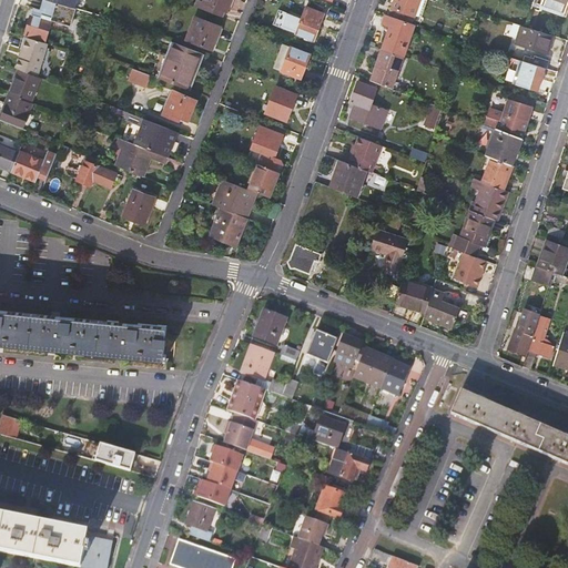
[(198,1),(195,8),(221,17),(223,11),(226,12),(230,0),(204,0),(203,3),(198,1)]
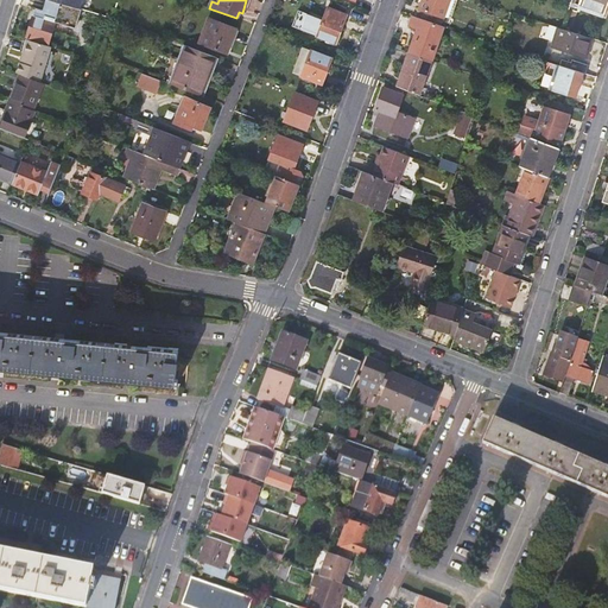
[(441,25),(442,20),(448,0),(422,0),(417,17),(441,25)]
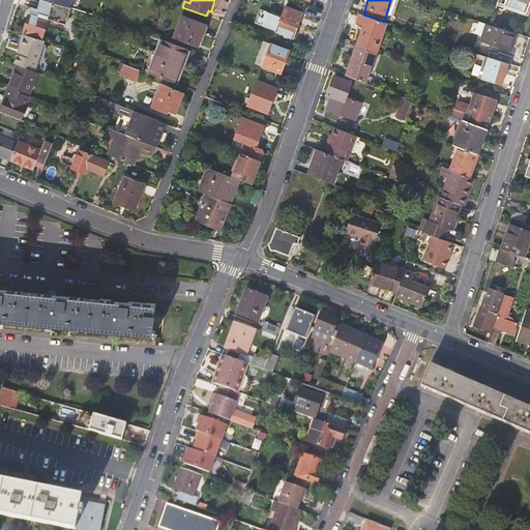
[(390,0),(385,18),(391,20),(399,0),(390,0)]
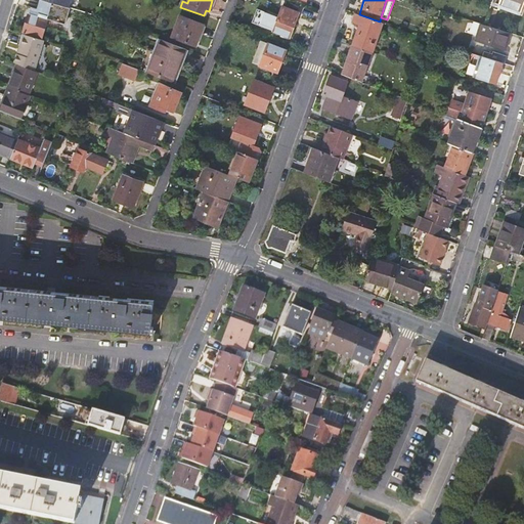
[(523,0),(499,0),(498,4),(520,13),(523,0)]
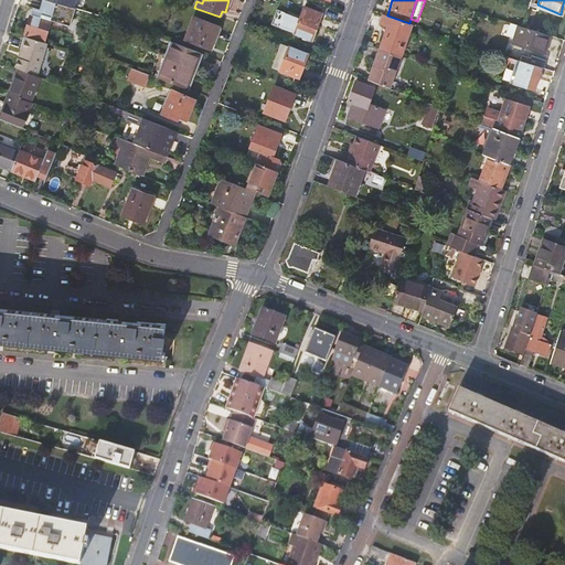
[(322,7),(309,2),(307,8),(320,13),(322,7)]
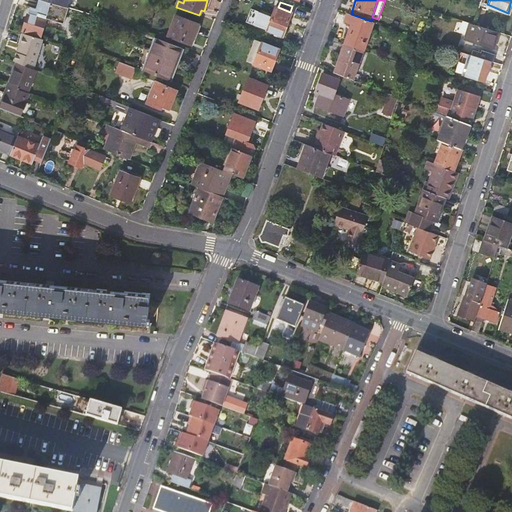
[(292,12),(290,12),(278,7),(276,6),(272,17),(251,9),(246,22),(282,35),(292,12)]
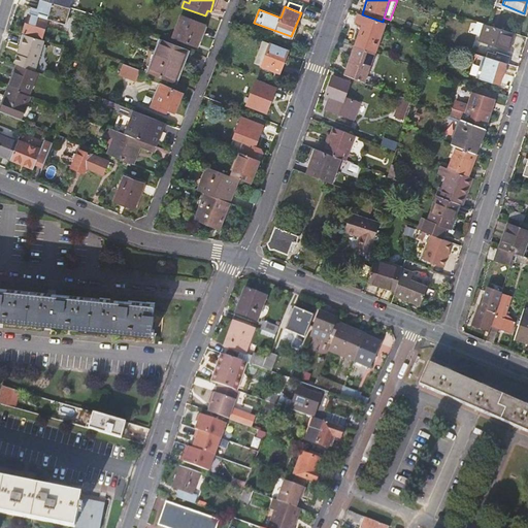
[(363,24),(355,45),(374,53),(386,23),(383,22),(362,14),(359,13),(356,22),(363,24)]
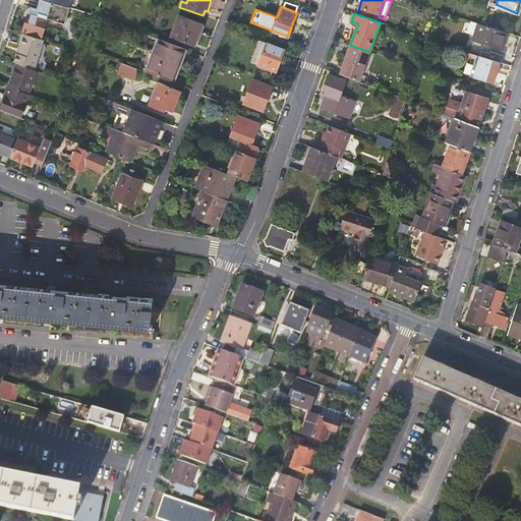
[(22,32),(41,38),(46,19),(27,14),(22,32)]
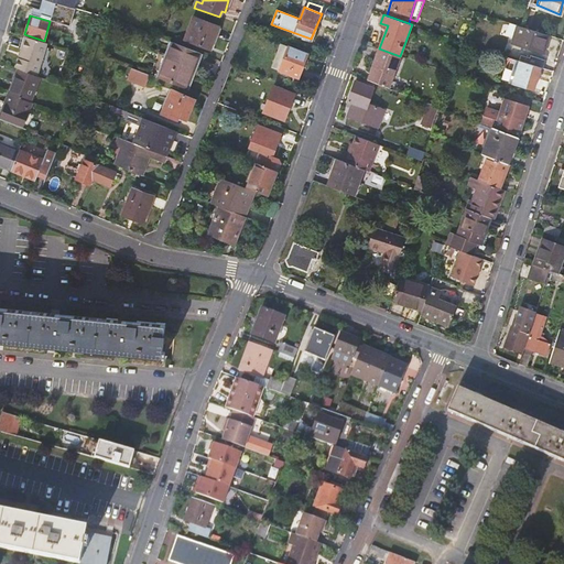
[(184,41),(210,50),(218,28),(193,18),(184,41)]
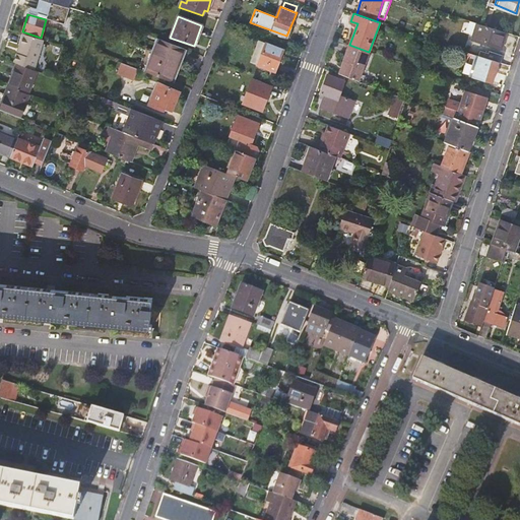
[(501,49),(506,34),(497,30),(479,24),(476,23),(471,40),(501,49)]
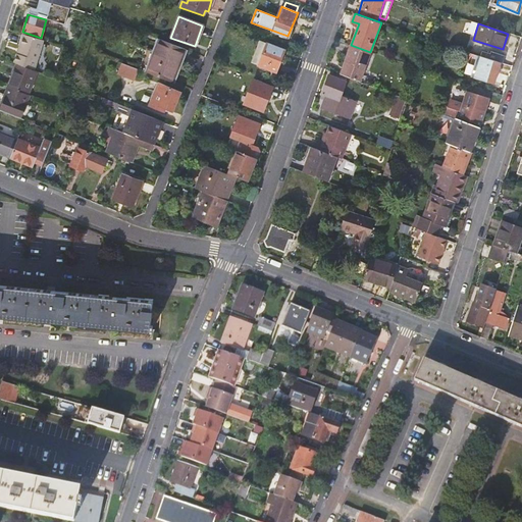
[(51,40),(50,43),(63,47),(66,35),(56,32),(53,40),(51,40)]
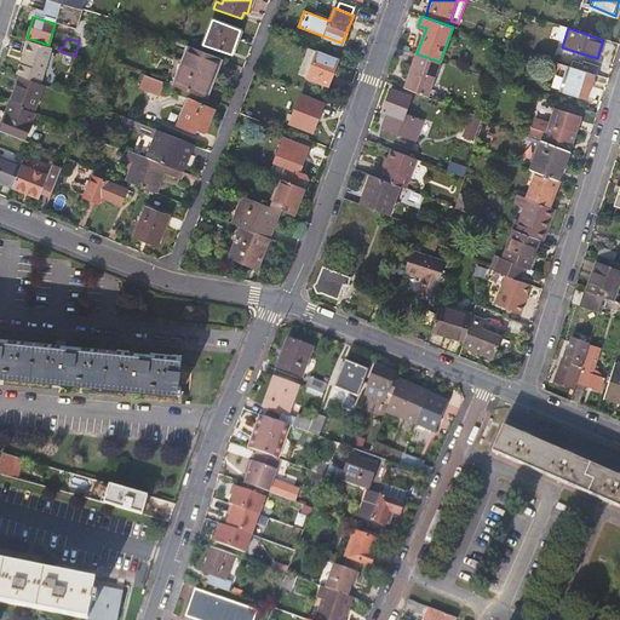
[(19,76),(40,85),(51,49),(42,45),(27,41),(16,75),(19,76)]
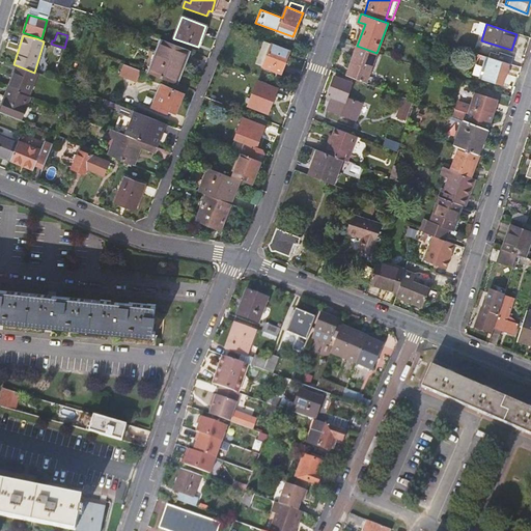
[(189,51),(161,40),(148,75),(176,85),(189,51)]
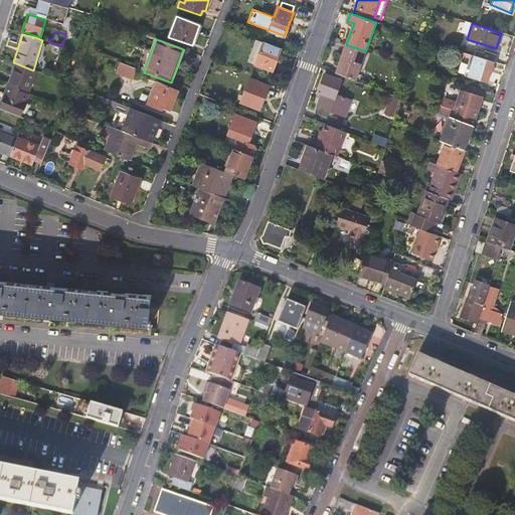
[(255,63),(272,70),(281,49),(256,40),(249,59),(255,62),(255,63)]
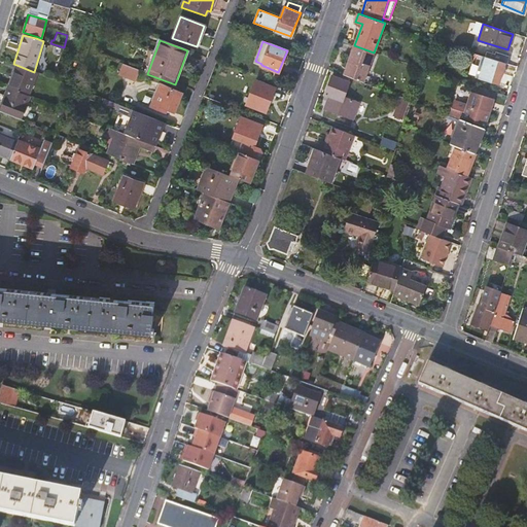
[(344,75),(363,82),(374,53),(354,45),(344,75)]
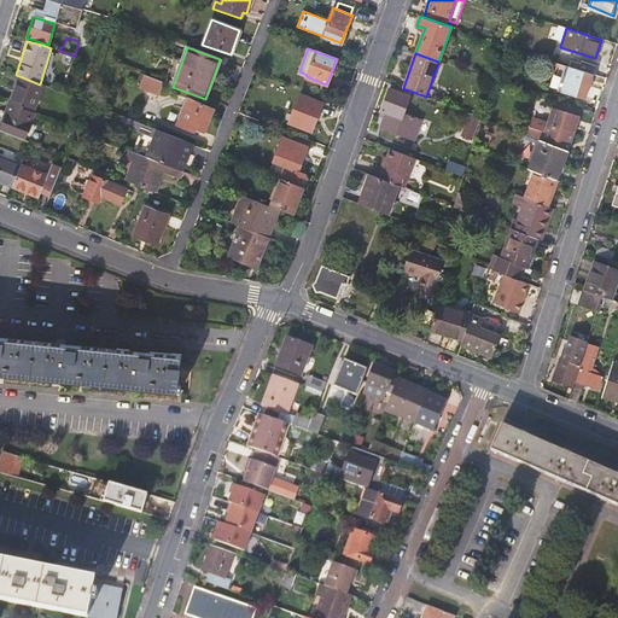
[(569,66),(594,75),(598,65),(581,60),(579,63),(571,60),(569,66)]
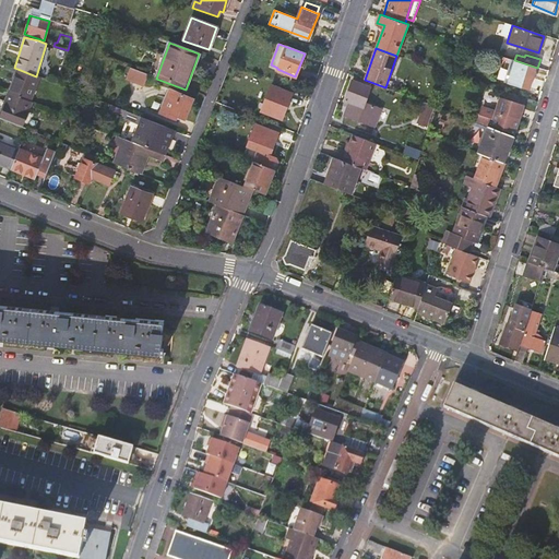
[(535,67),(512,60),(506,81),(528,88),(535,67)]
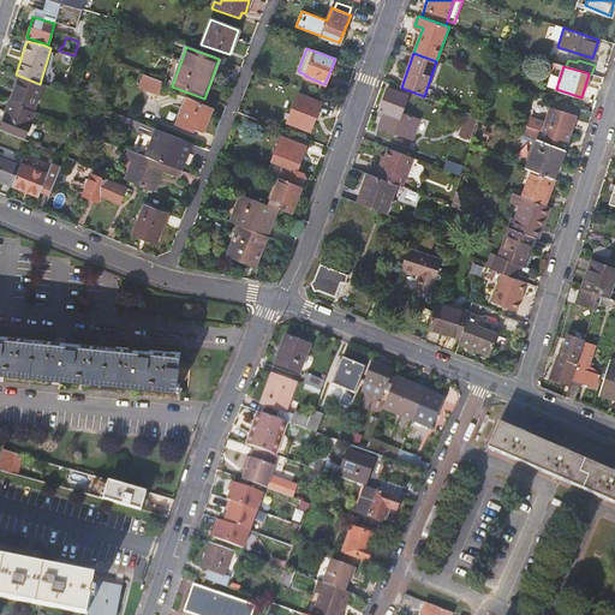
[(9,102),(33,112),(43,85),(40,84),(19,76),(9,102)]
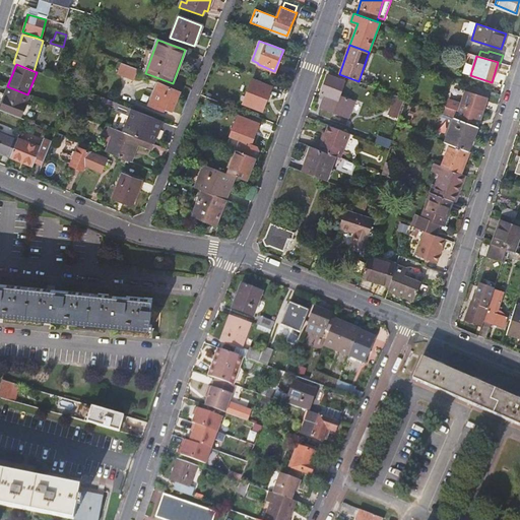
[(133,81),(137,70),(128,66),(121,64),(117,74),(133,81)]
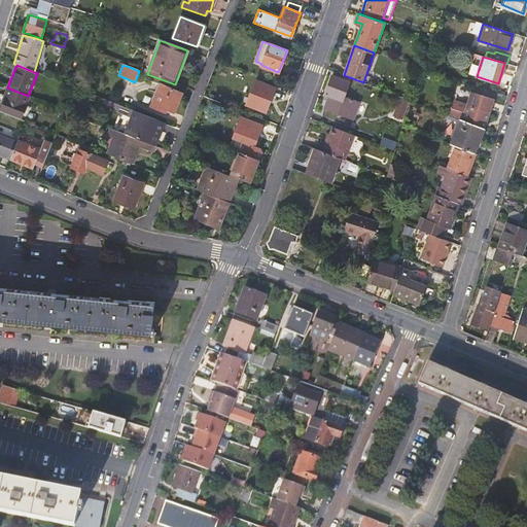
[(352,118),(358,102),(343,96),(349,81),(331,75),(325,95),(328,97),(324,108),(352,118)]
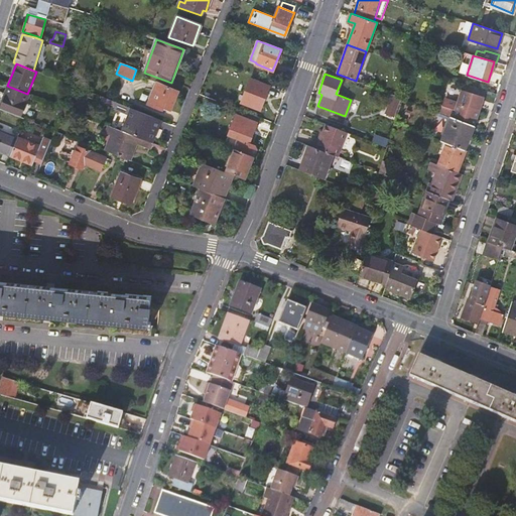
[(250,79),(241,103),(260,110),(269,86),(250,79)]
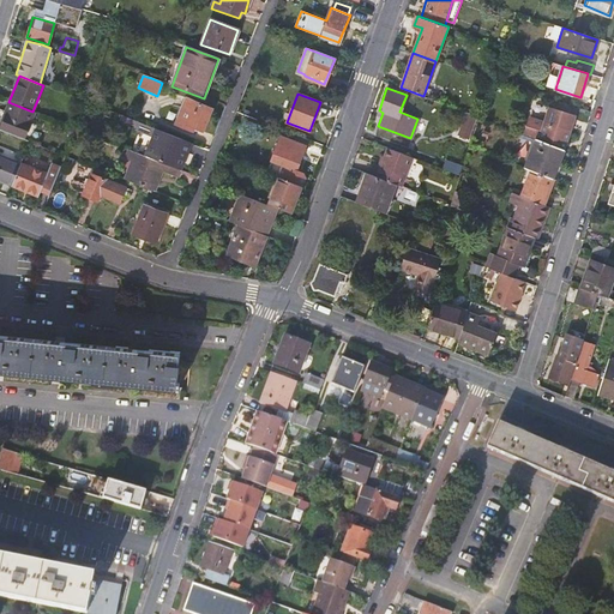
[(190,126),(194,127),(203,131),(211,109),(187,98),(182,109),(176,125),(188,130),(190,126)]
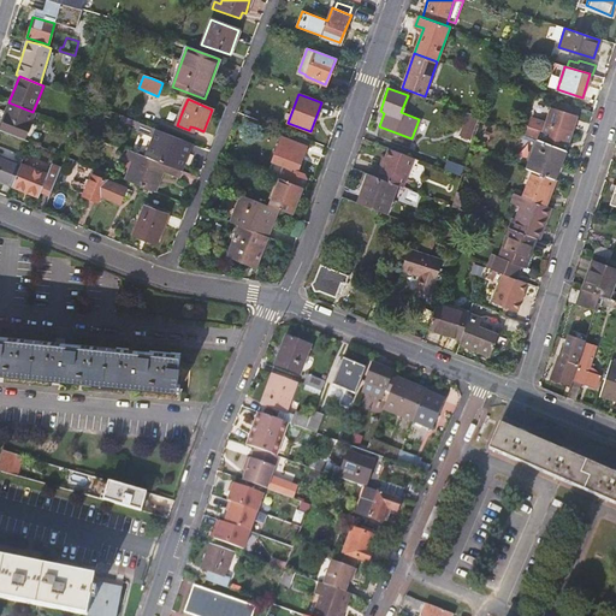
[(568,142),(579,108),(554,100),(546,123),(531,119),(526,135),(526,136),(537,140),(560,148),(562,140),(568,142)]
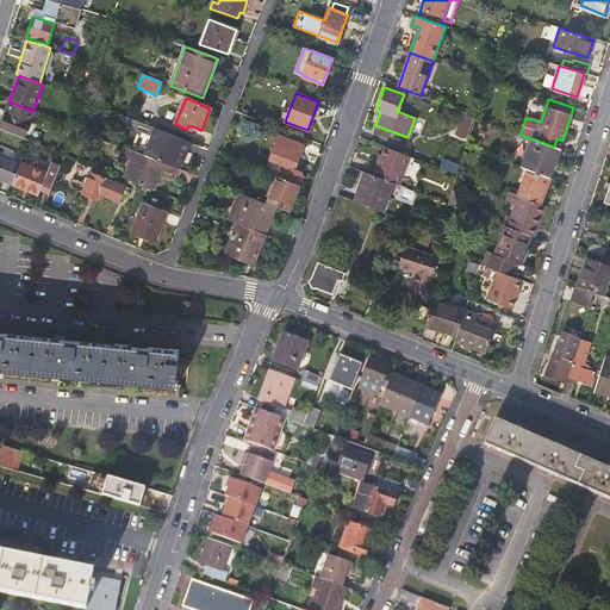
[(32,111),(8,101),(5,112),(7,113),(0,130),(24,139),(35,112),(32,111)]
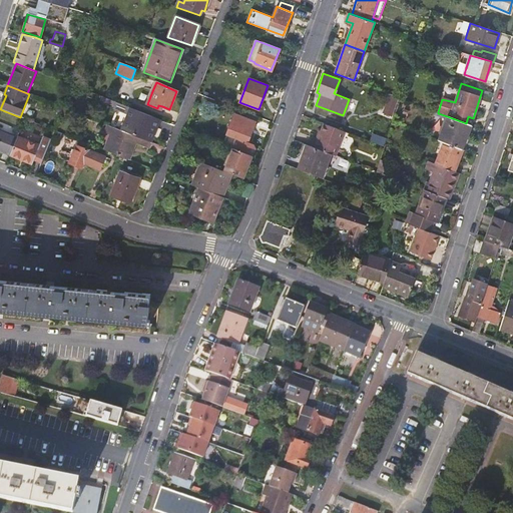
[(398,97),(391,94),(383,113),(391,115),(398,97)]
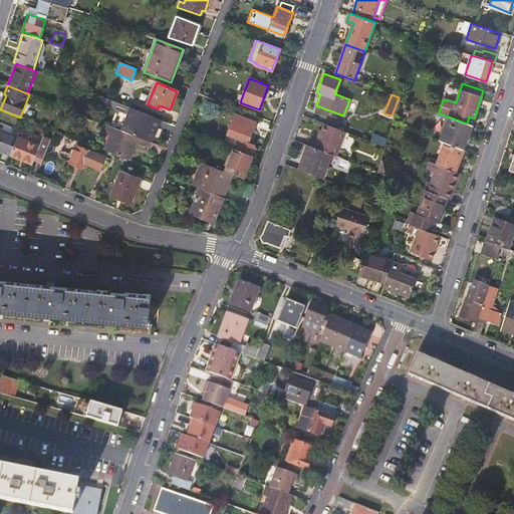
[(156,118),(115,102),(112,108),(129,115),(125,123),(122,132),(147,142),(151,143),(160,119),(156,118)]
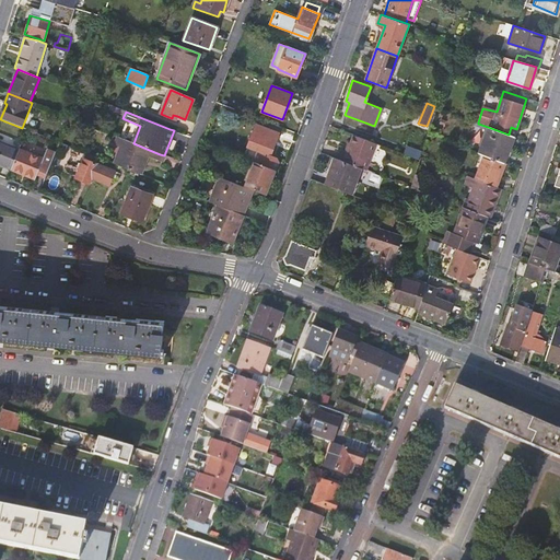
[(258,150),(254,162),(255,162),(275,171),(276,171),(279,162),(277,158),(270,154),(278,133),(256,125),(247,146),(258,150)]
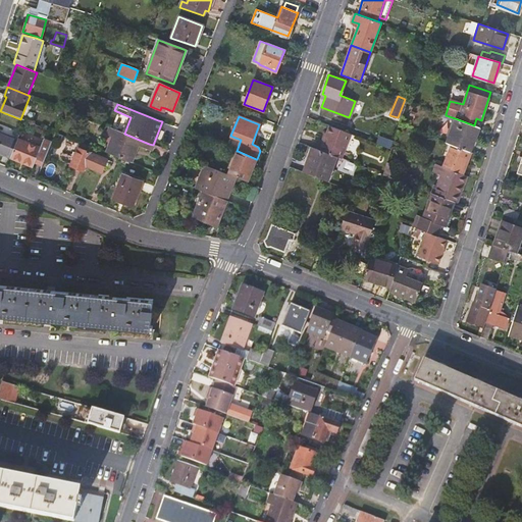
[(452,145),(470,152),(478,127),(455,118),(447,143),(452,145)]
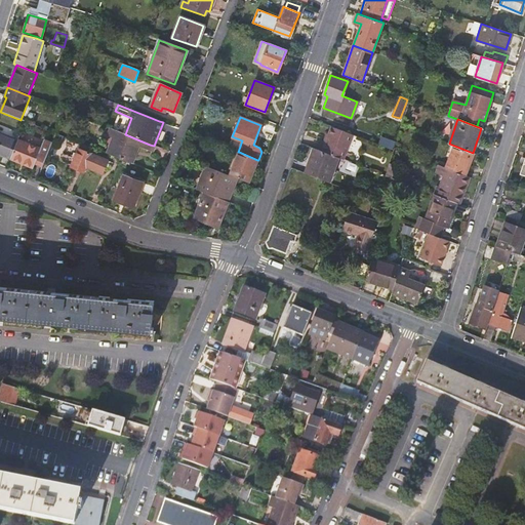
[(346,132),(331,126),(322,151),(338,157),(342,159),(352,134),(346,132)]
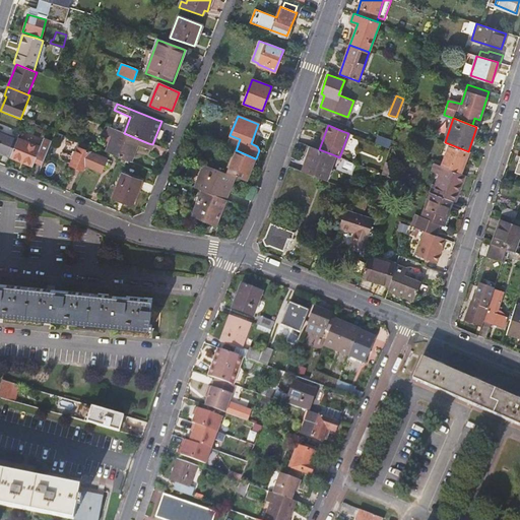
[(106,135),(111,137),(114,129),(109,127),(106,135)]
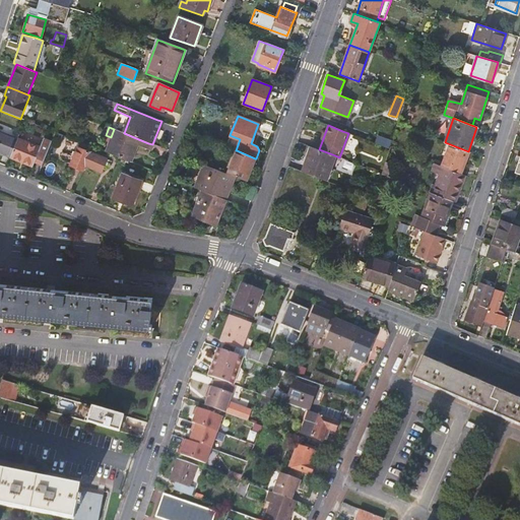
[(148,143),(124,133),(114,129),(111,137),(106,152),(116,156),(118,157),(131,163),(137,146),(151,151),(154,145),(152,144),(148,143)]
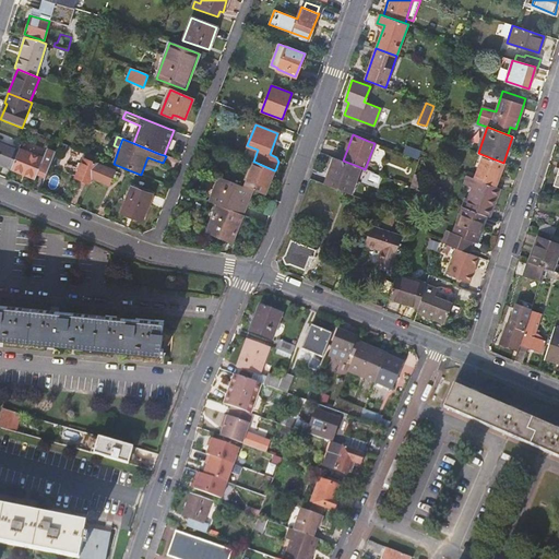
[(0,164),(11,169),(19,151),(0,142),(0,164)]
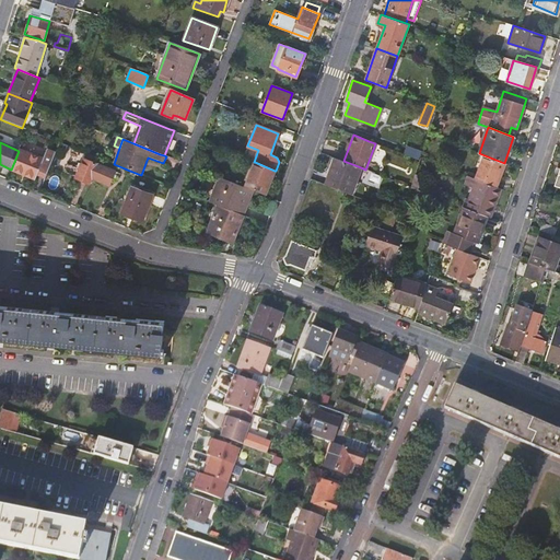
[(405,154),(420,160),(420,158),(422,152),(407,147),(405,154)]
